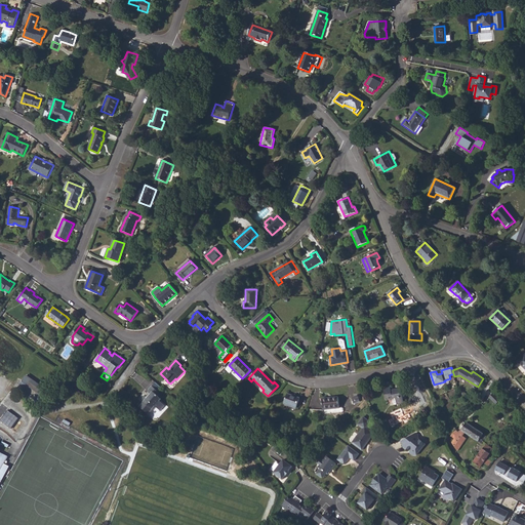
[(18,388),(42,405),(51,392),(48,390),(49,388),(40,381),(39,384),(27,375),(18,388)]
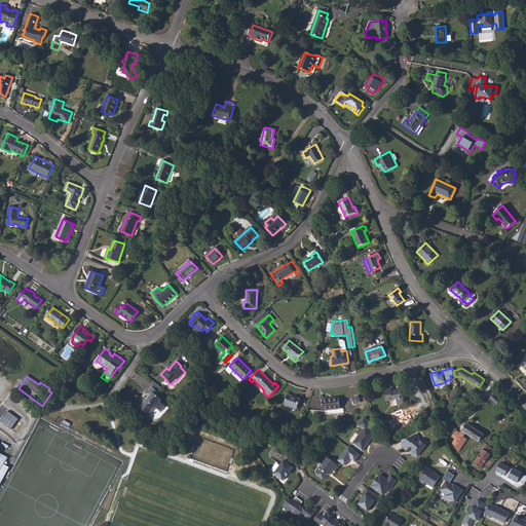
[(146,398),(144,396),(141,400),(144,403),(140,407),(148,414),(155,407),(160,411),(164,406),(160,402),(162,400),(158,397),(160,393),(152,386),(147,391),(150,393),(151,395),(146,400),(145,399),(146,398)]
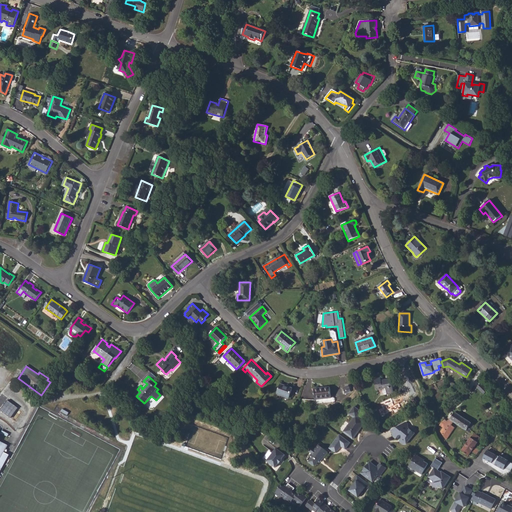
[(374,380),(376,390),(385,388),(386,394),(393,393),(391,378),(381,380),(381,378),(374,380)]
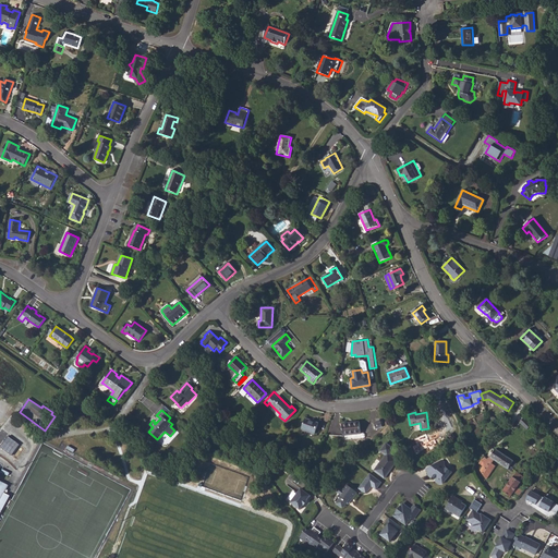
[(524,417),(520,421),(528,429),(532,425),(524,417)]
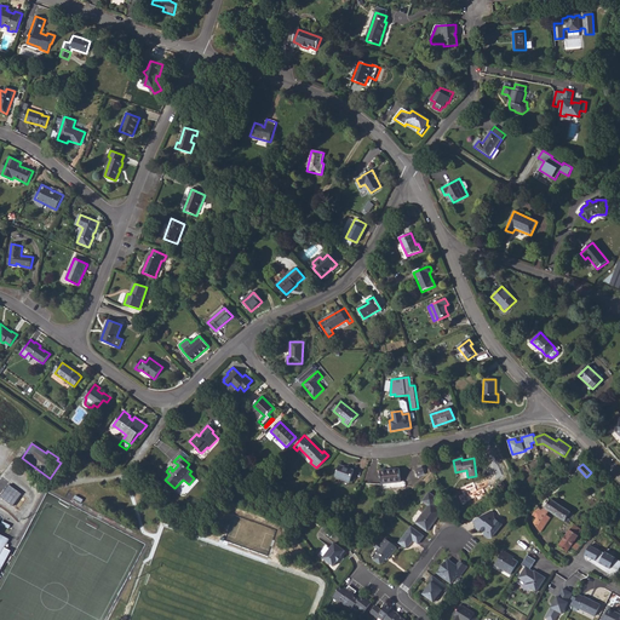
[(336,477),(349,482),(354,470),(339,465),(336,477)]
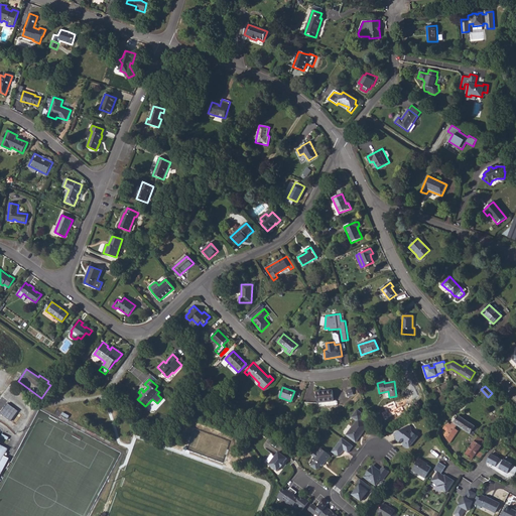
[(316,403),(334,401),(332,390),(316,392),(316,403)]
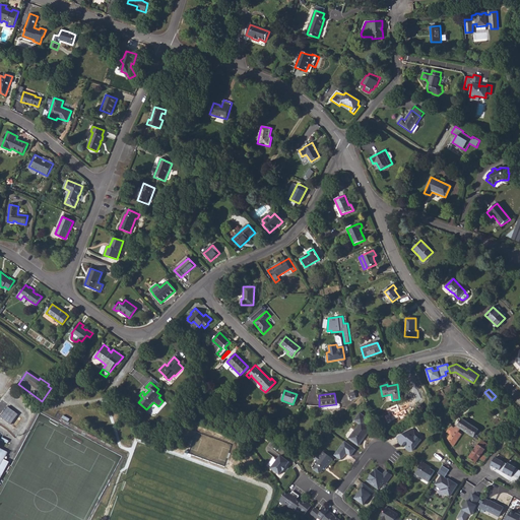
[(367,418),(360,412),(353,420),(359,424),(348,439),(354,443),(354,442),(359,445),(371,429),(364,424),(367,418)]
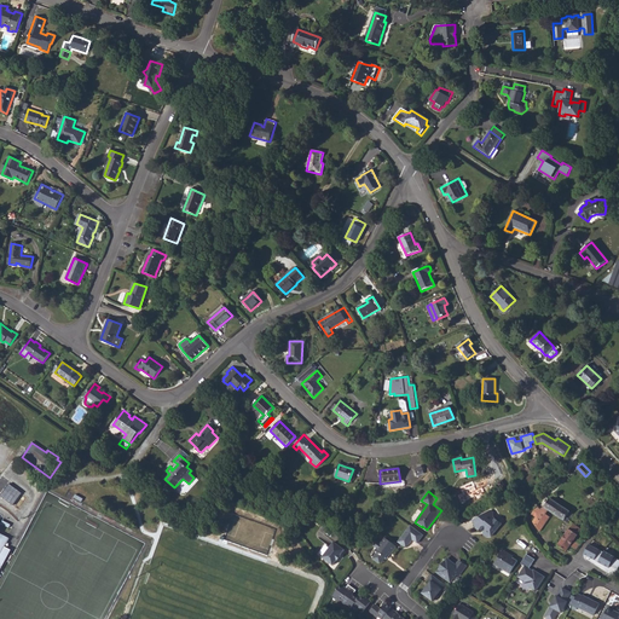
[(544,507),(549,510),(568,522),(574,514),(550,498),(544,507)]
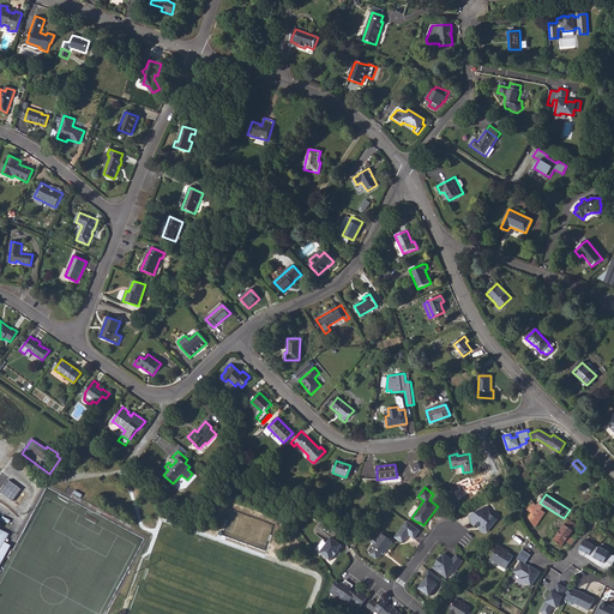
[(536,505),(533,503),(528,510),(531,513),(528,518),(535,528),(546,512),(542,510),(536,505)]
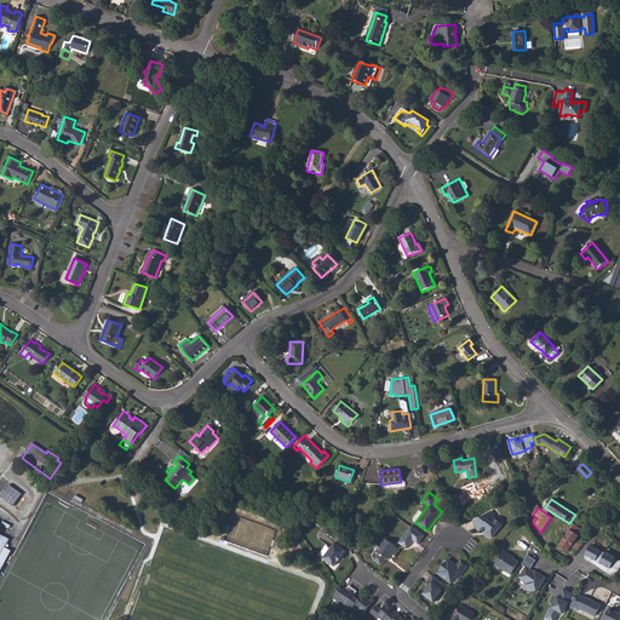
[(491,511),(474,521),(476,528),(478,530),(480,529),(483,532),(484,534),(487,538),(492,537),(501,524),(494,518),(494,514),(491,511)]
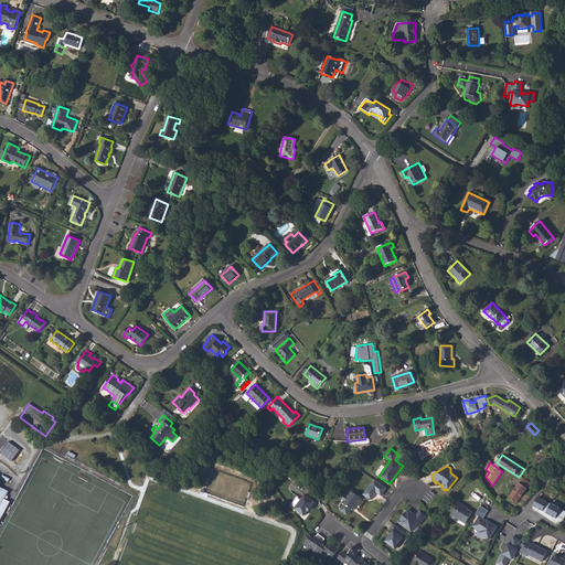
[(525,502),(529,498),(523,493),(531,483),(523,478),(509,498),(516,503),(520,498),(525,502)]
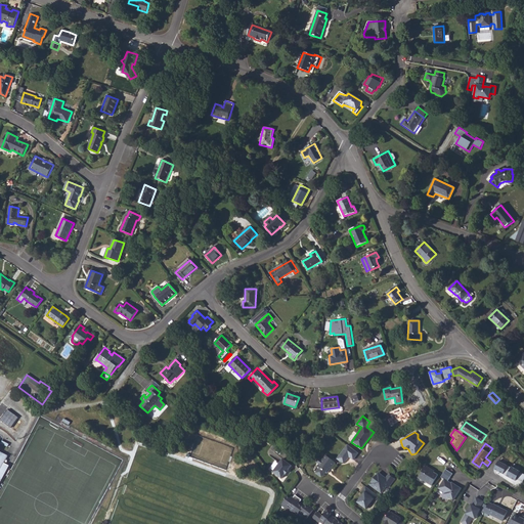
[(357,452),(347,444),(336,459),(341,462),(344,462),(347,459),(347,457),(348,455),(348,456),(352,460),(357,452)]
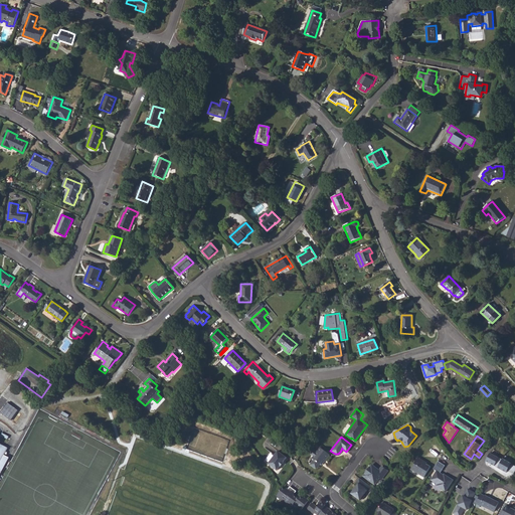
[(0,475),(4,467),(9,458),(7,457),(4,455),(8,448),(6,447),(0,444),(0,447),(3,449),(1,454),(2,454),(0,458),(0,475)]
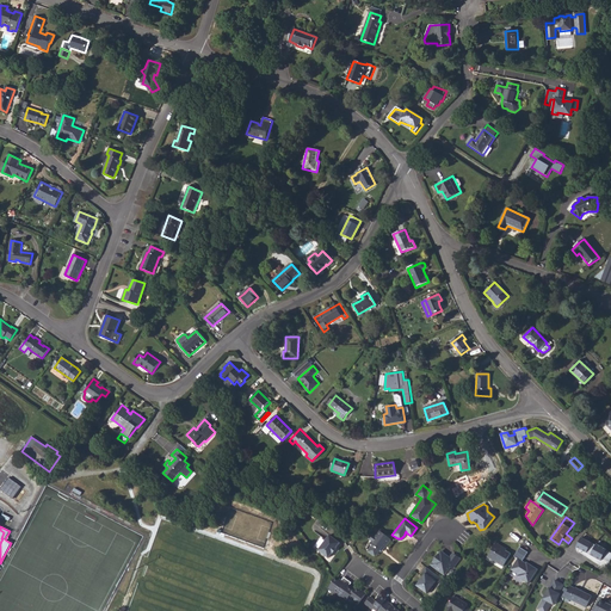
[(384,548),(390,538),(378,530),(375,536),(371,534),(368,538),(371,541),(369,543),(371,544),(366,551),(372,555),(376,555),(378,550),(382,545),(384,548)]
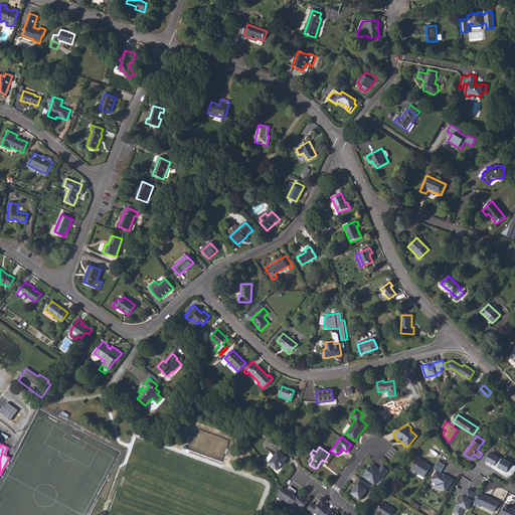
[(277,451),(268,464),(276,471),(280,466),(280,467),(283,463),(283,462),(286,458),(277,451)]
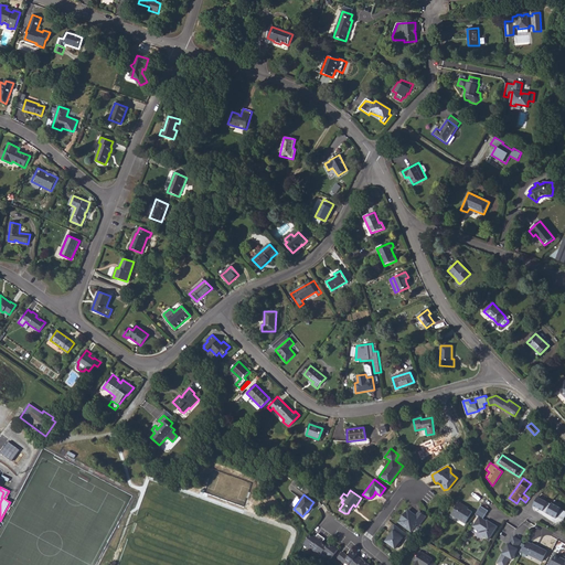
[(533,507),(555,519),(561,509),(551,503),(550,503),(537,497),(533,507)]
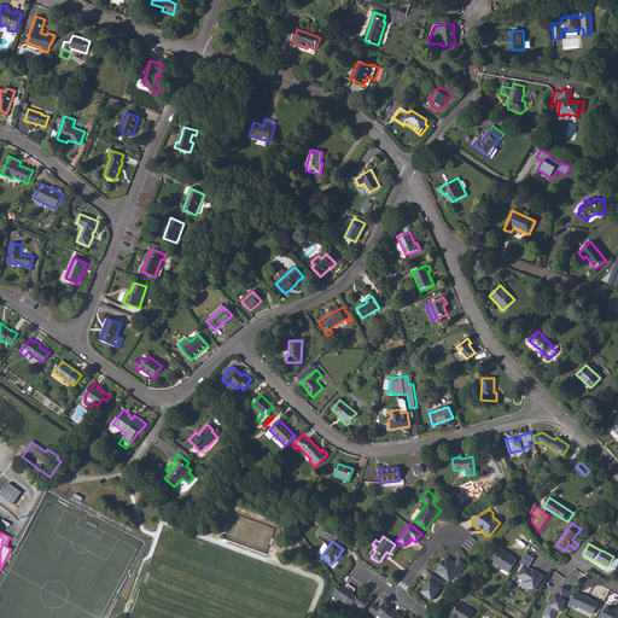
[(505,553),(506,552),(501,548),(493,563),(509,573),(517,560),(512,557),(505,553)]
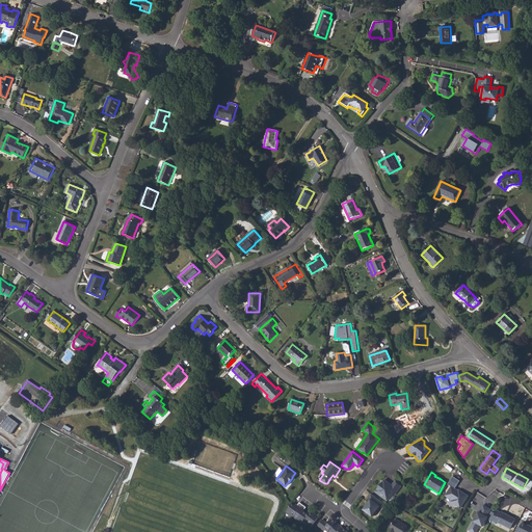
[(460,481),(453,476),(448,484),(451,486),(445,496),(452,500),(451,502),(460,508),(469,496),(461,491),(460,494),(458,491),(458,490),(455,488),(460,481)]
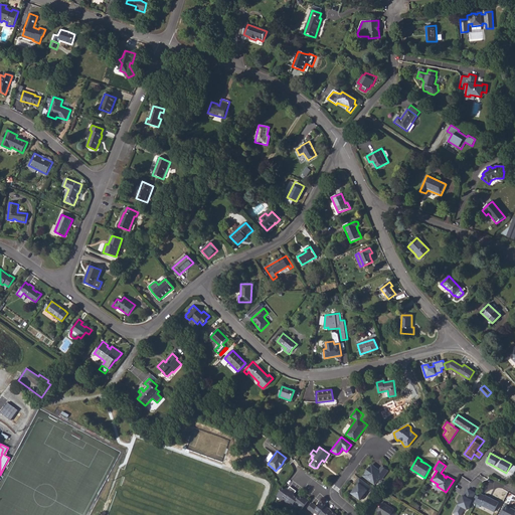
[(372,465),(370,467),(365,473),(365,474),(364,476),(367,478),(366,479),(371,482),(374,480),(376,482),(379,478),(381,479),(387,471),(382,466),(379,470),(377,470),(375,469),(376,468),(372,465)]
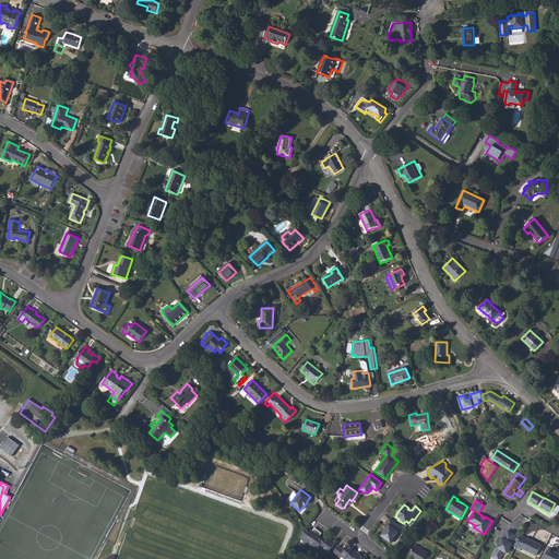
[(401,533),(404,528),(390,519),(387,522),(389,524),(380,535),(390,543),(391,542),(393,542),(395,538),(395,536),(399,532),(401,533)]
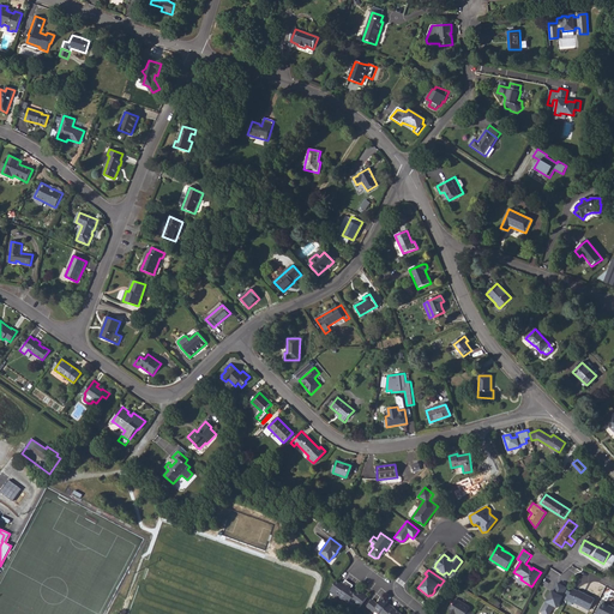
[(330,591),(361,608),(368,594),(343,581),(342,584),(336,581),(330,591)]
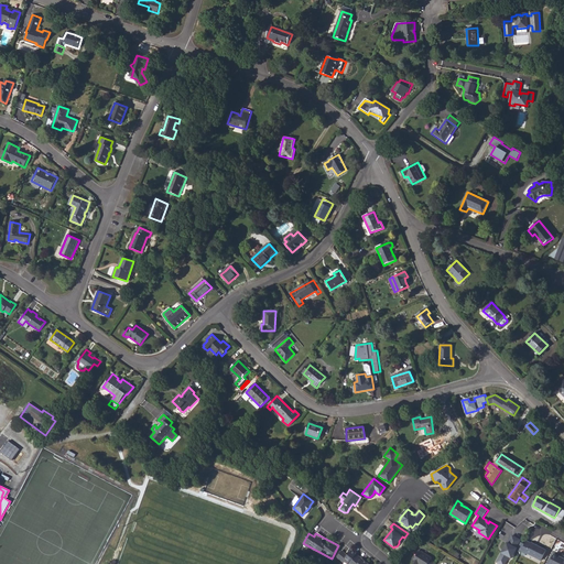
[(521,552),(525,554),(527,553),(541,561),(546,550),(538,545),(535,544),(531,542),(531,543),(527,541),(521,552)]
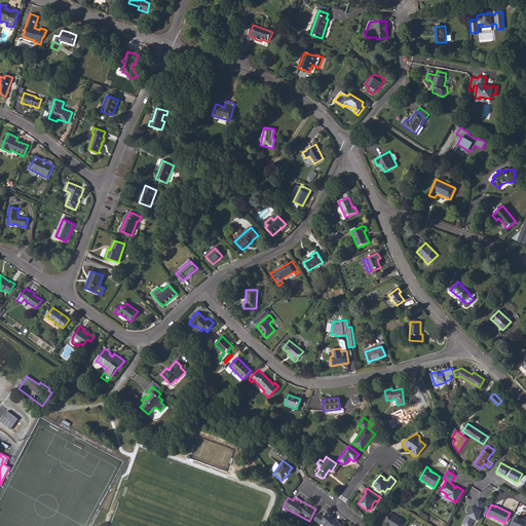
[(345,525),(327,511),(323,516),(318,513),(314,519),(324,525),(329,525),(330,525),(345,525)]
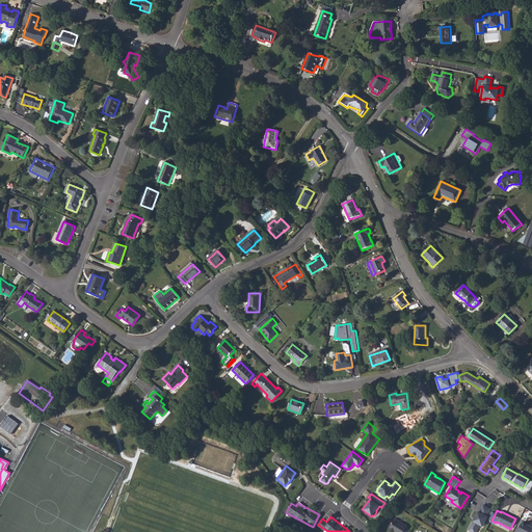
[(407,531),(409,530),(405,528),(406,526),(396,520),(394,521),(392,524),(390,524),(388,528),(389,531),(407,531)]
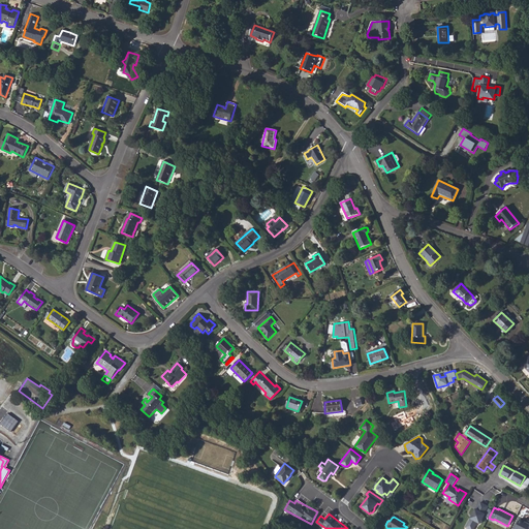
[(514,528),(528,528),(528,524),(520,520),(514,528)]
